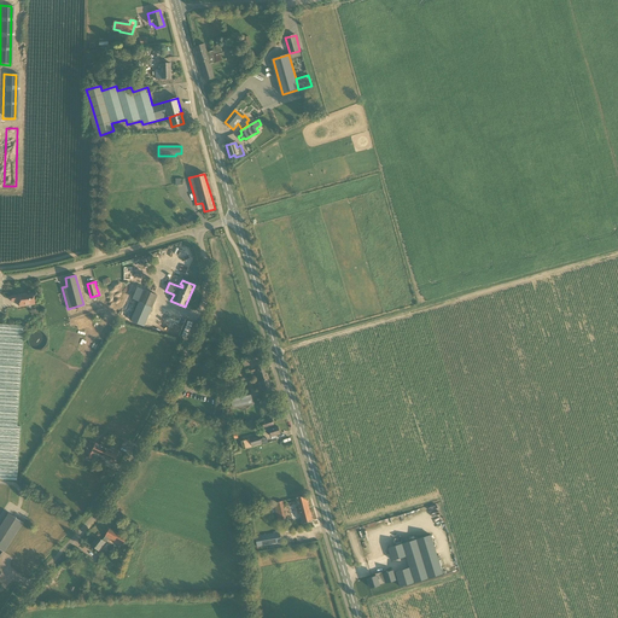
[(139,302),(152,308),(158,296),(144,290),(139,302)]
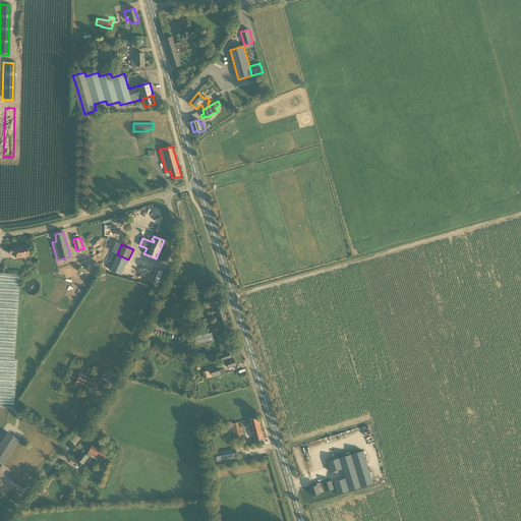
[(16,258),(29,257),(27,247),(22,248),(22,247),(15,248),(9,249),(9,254),(15,253),(16,258)]
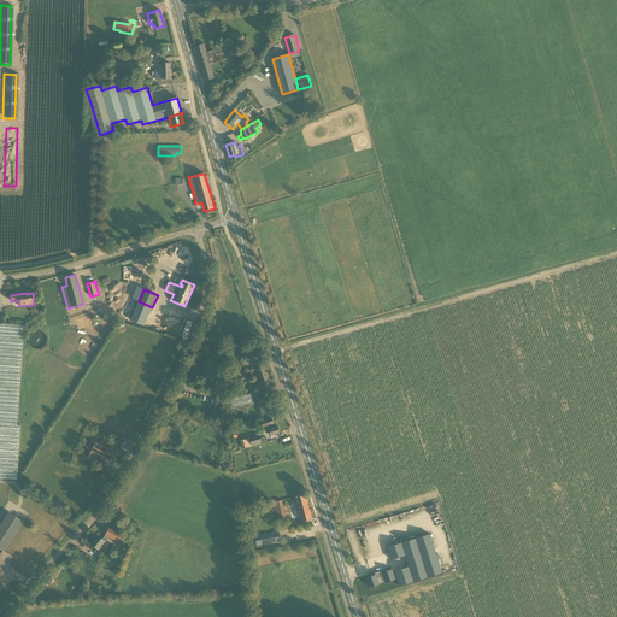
[(17,425),(24,325),(1,324),(0,323),(0,479),(17,480),(21,425),(17,425)]
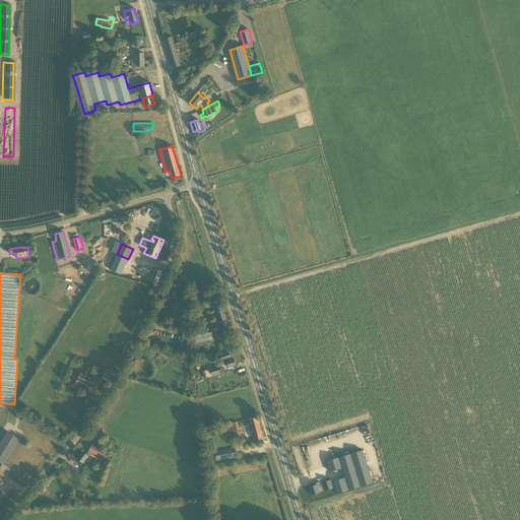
[(40,284),(40,283),(40,282),(39,280),(39,279),(37,277),(36,277),(35,276),(33,275),(31,275),(30,275),(28,276),(27,277),(26,278),(24,279),(24,280),(24,282),(23,283),(24,285),(24,286),(25,288),(26,289),(27,290),(29,290),(30,291),(31,291),(33,291),(35,290),(36,289),(38,288),(39,287),(39,286),(40,284)]
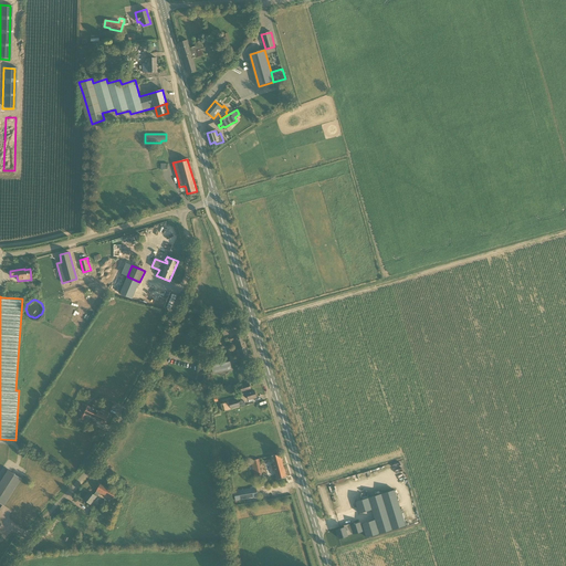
[(234,337),(238,349),(234,350),(238,359),(249,356),(243,335),(234,337)]
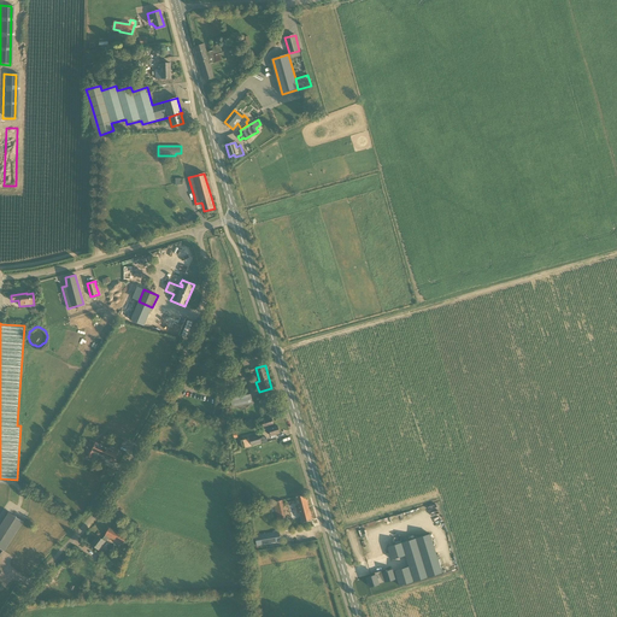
[(244,404),(253,401),(250,389),(229,394),(231,406),(242,404),(242,403),(244,403),(244,404)]
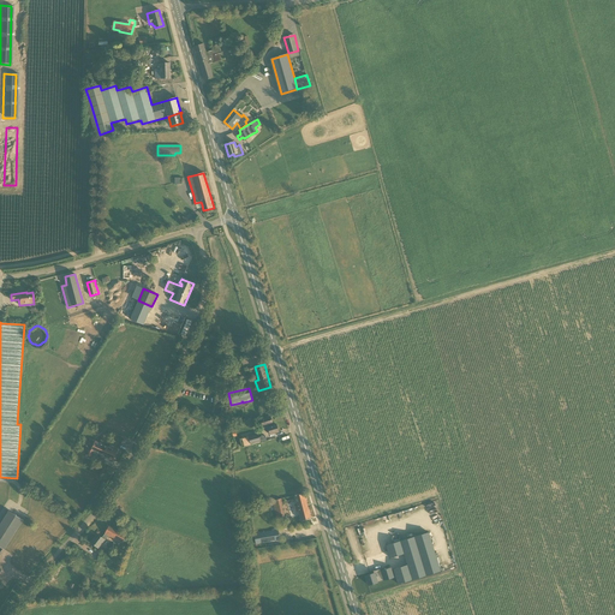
[(270,434),(279,431),(276,425),(274,425),(270,417),(261,419),(263,425),(268,424),(270,434)]
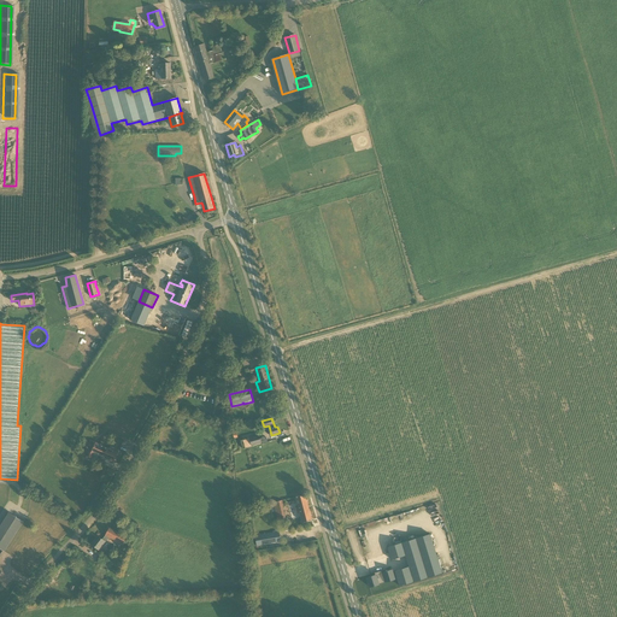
[(251,446),(252,446),(262,442),(259,435),(250,439),(244,440),(246,447),(251,446)]
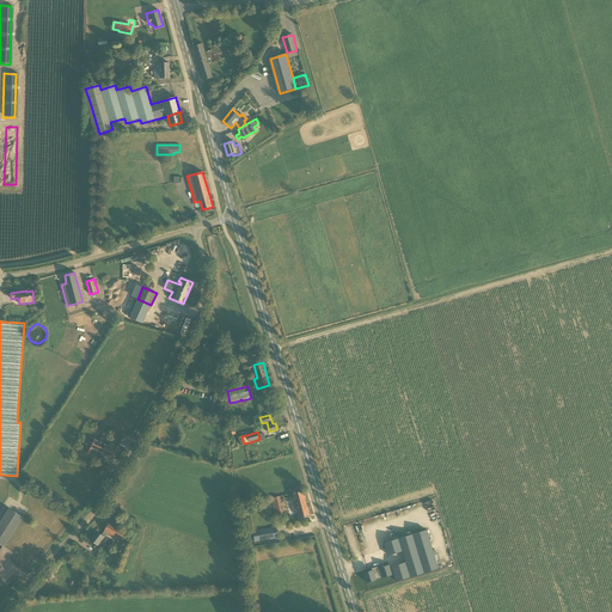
[(117,448),(92,438),(90,436),(83,451),(89,453),(91,448),(112,458),(117,448)]
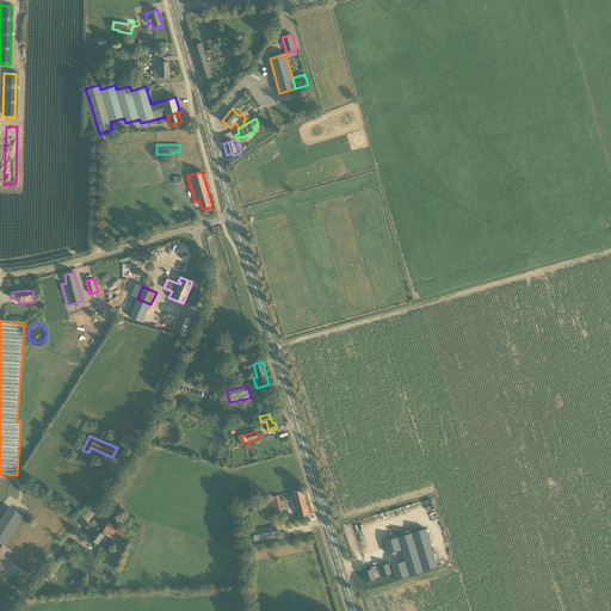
[(300,518),(300,517),(309,514),(302,489),(294,492),(296,503),(292,503),(294,508),(297,507),(300,518)]
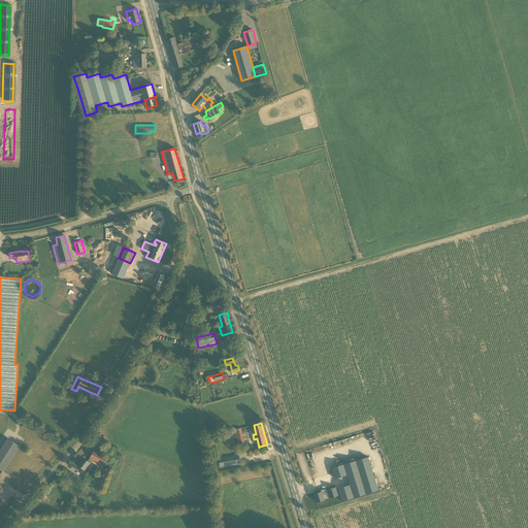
[(238,450),(244,448),(240,428),(233,429),(238,450)]
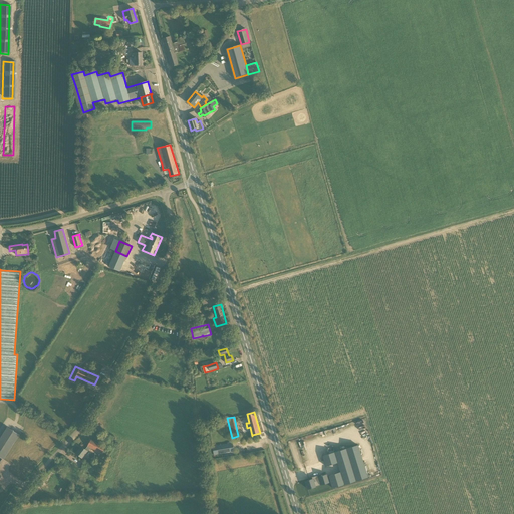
[(0,435),(0,457),(3,459),(18,434),(5,427),(0,435)]
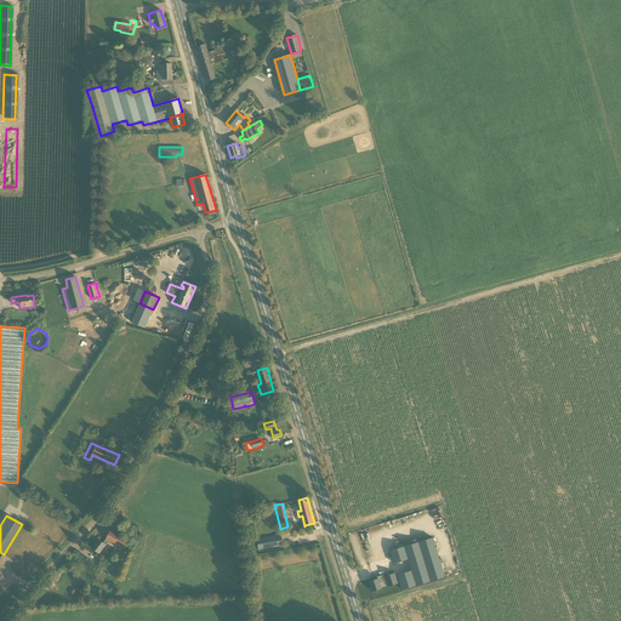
[(129,540),(110,531),(106,539),(107,539),(103,543),(98,540),(92,547),(100,552),(106,545),(107,546),(109,541),(110,542),(124,548),(129,540)]
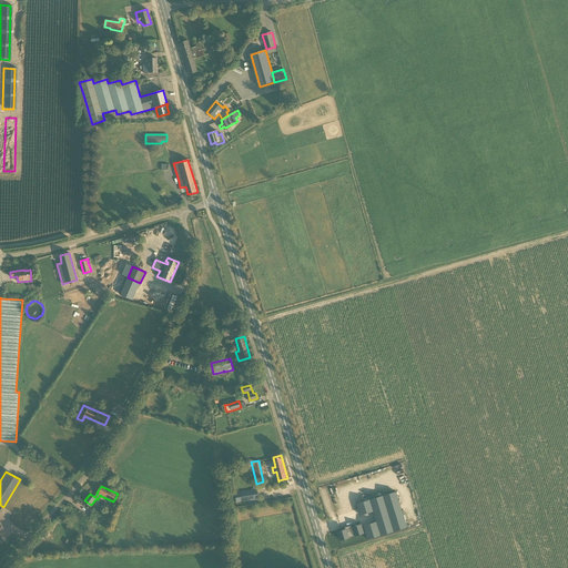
[(236,503),(259,499),(256,489),(235,494),(236,503)]
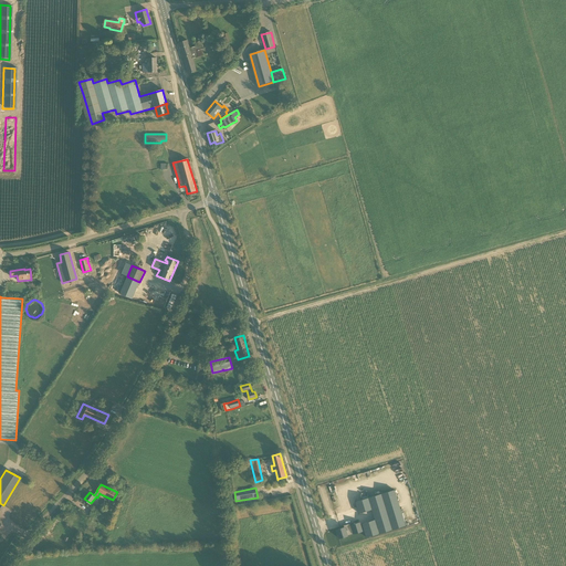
[(394,491),(368,499),(355,502),(359,513),(371,510),(375,520),(363,524),(366,537),(405,526),(400,513),(394,491)]
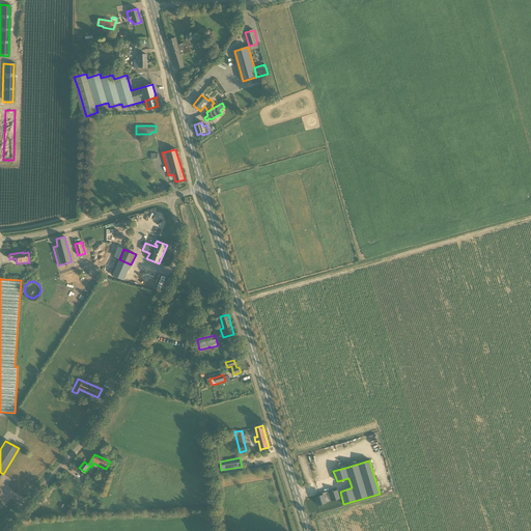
[(94,490),(99,481),(88,476),(84,484),(94,490)]
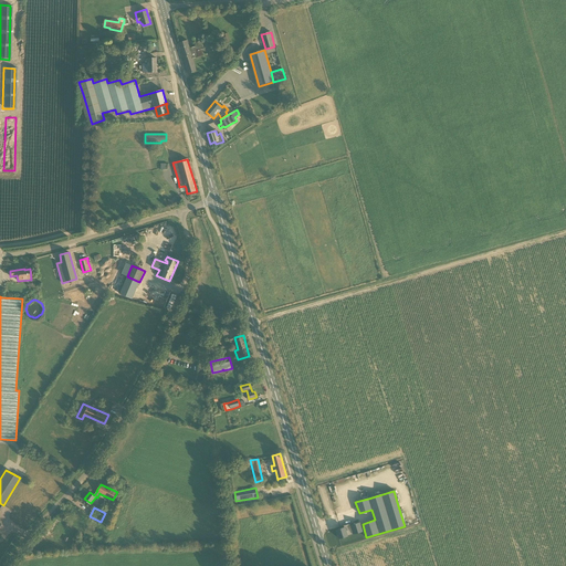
[(339,538),(347,536),(347,535),(354,534),(355,534),(363,532),(359,523),(352,525),(352,526),(345,527),(336,530),(339,538)]
